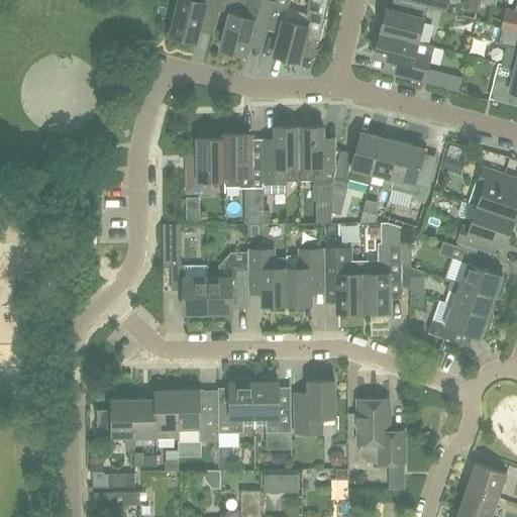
[(200,30),(213,33),(221,0),(180,0),(176,17),(172,16),(166,38),(180,42),(181,38),(196,42),(200,30)]
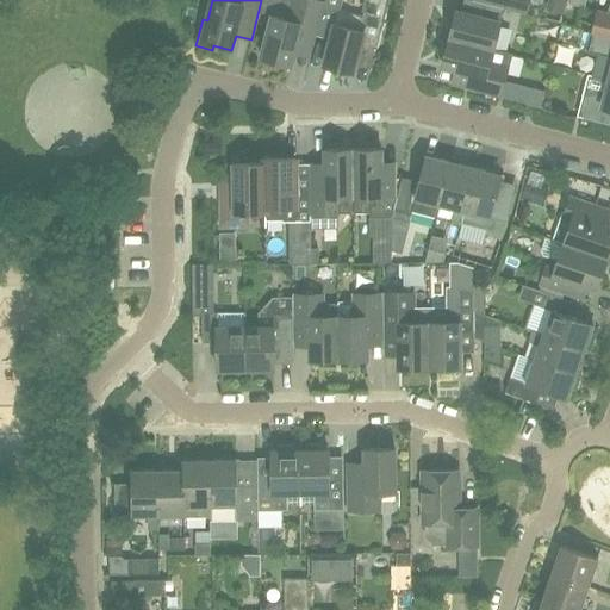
[(319,25),(325,2),(315,0),(292,0),(287,20),(273,16),(261,57),(291,66),(294,55),(311,58),(317,35),(319,25)]
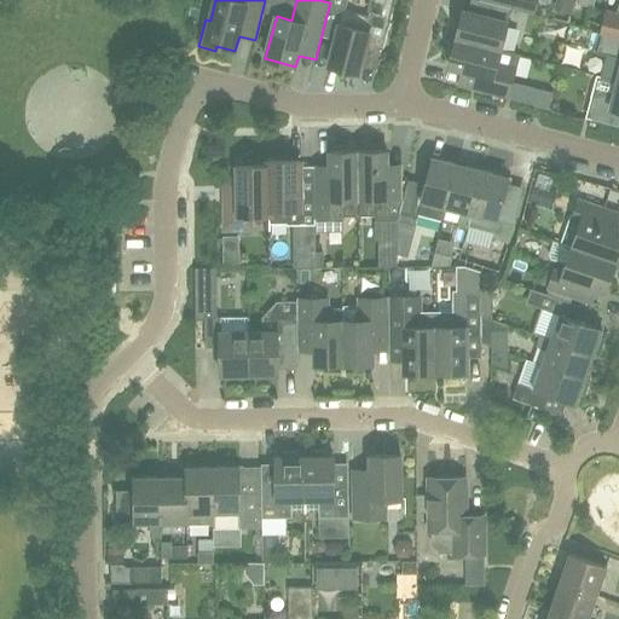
[(370,0),(368,11),(370,11),(369,16),(342,9),(343,6),(330,3),(322,35),(336,39),(329,65),(359,74),(368,45),(382,48),(394,0),(370,0)]
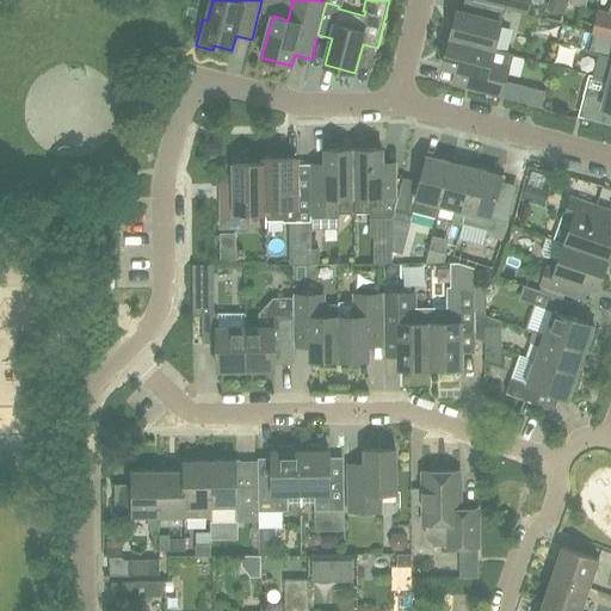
[(494,5),(505,8),(526,14),(530,0),(473,0),(491,5),(494,5)]
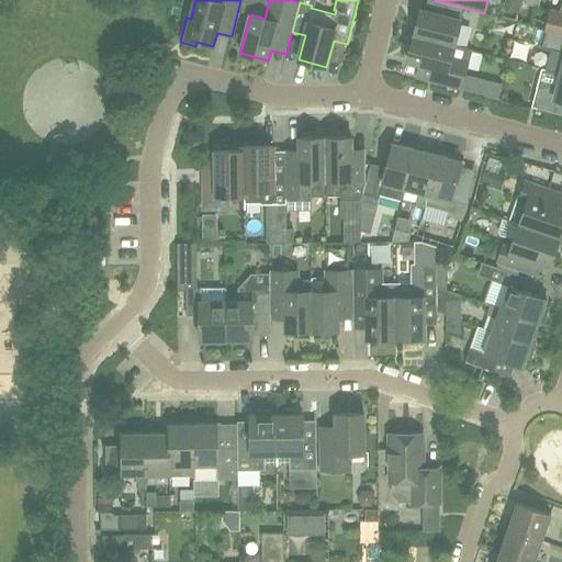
[(561,0),(560,13),(551,11),(547,29),(561,33),(561,0)]
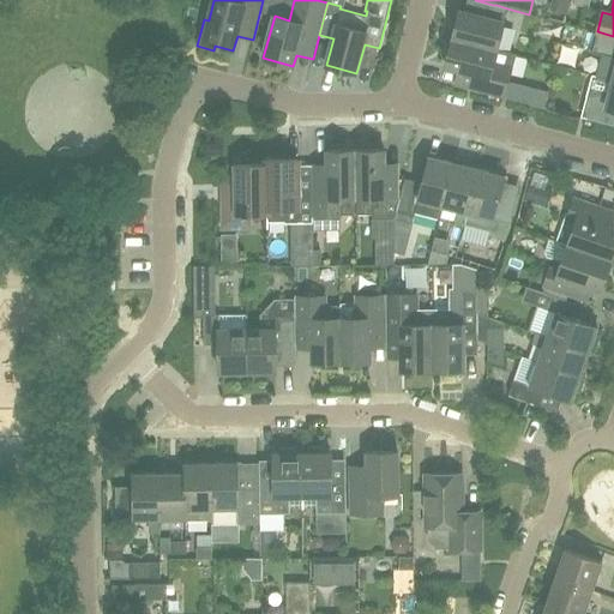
[(507,8),(497,5),(493,5),(489,18),(459,11),(452,38),(497,50),(497,49),(507,8)]
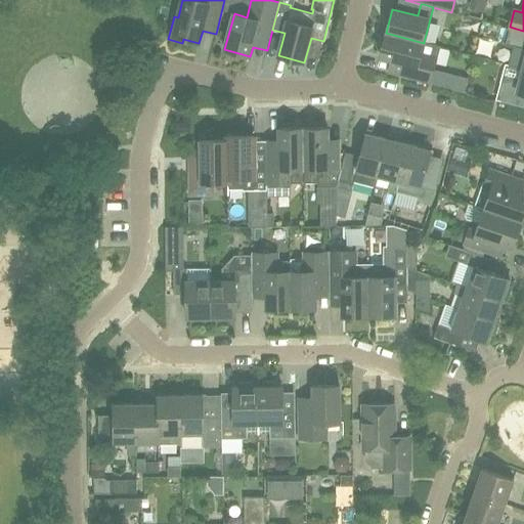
[(523,31),(510,27),(506,45),(515,47),(514,50),(521,57),(523,58),(523,62),(523,69),(522,69),(523,69),(523,31)]
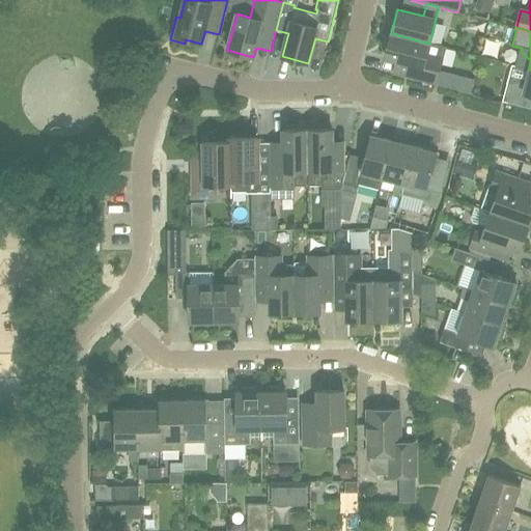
[(392,73),(436,83),(445,47),(429,43),(429,44),(391,33),(385,57),(396,60),(392,73)]
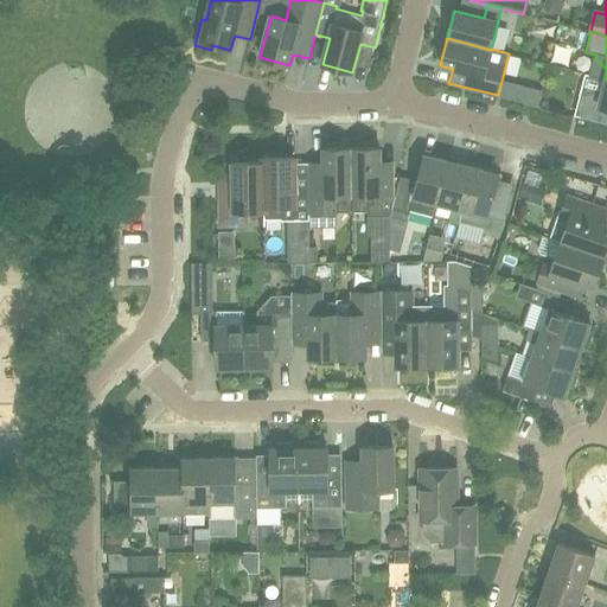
[(606,80),(605,80),(606,80),(586,74),(580,95),(577,106),(582,107),(580,117),(606,123),(606,80)]
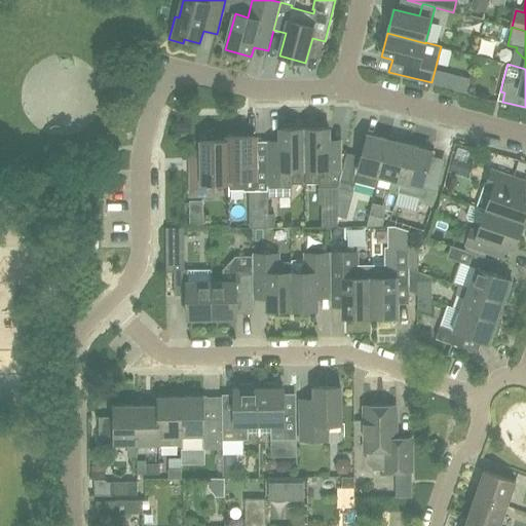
[(279,128),(280,142),(268,142),(268,165),(268,185),(269,185),(269,198),(292,198),(292,183),(305,183),(304,128),(279,128)]
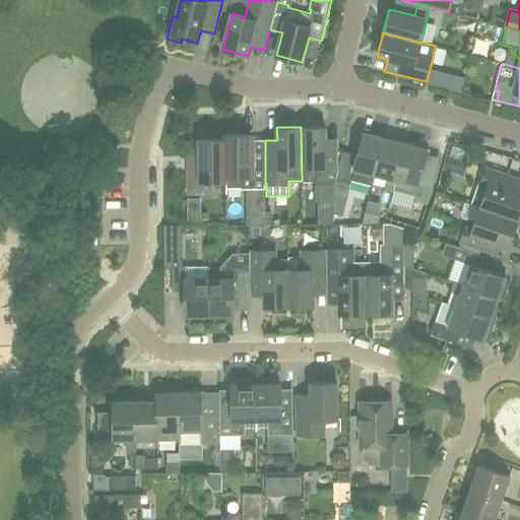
[(326,138),(325,127),(301,127),(302,181),(316,181),(316,186),(334,186),(335,180),(338,169),(338,138),(326,138)]
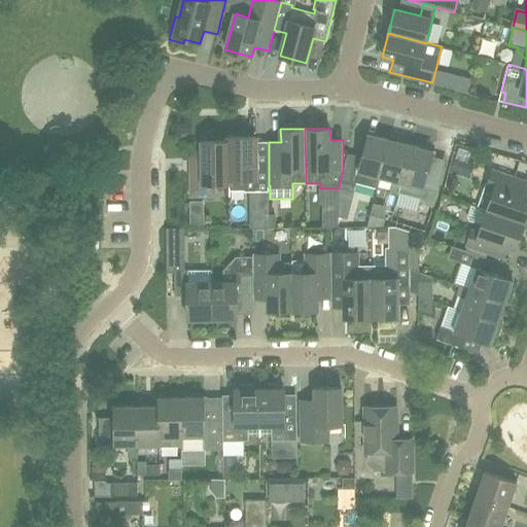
[(356,182),(378,188),(380,177),(390,140),(367,134),(357,176),(355,182),(356,182)]
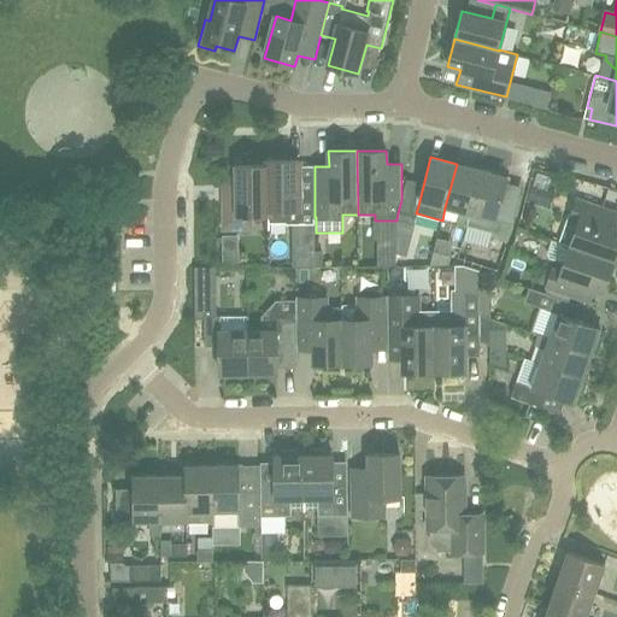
[(315,224),(315,217),(315,194),(300,195),(300,160),(269,162),(269,215),(270,215),(270,210),(286,210),(287,225),(315,224)]
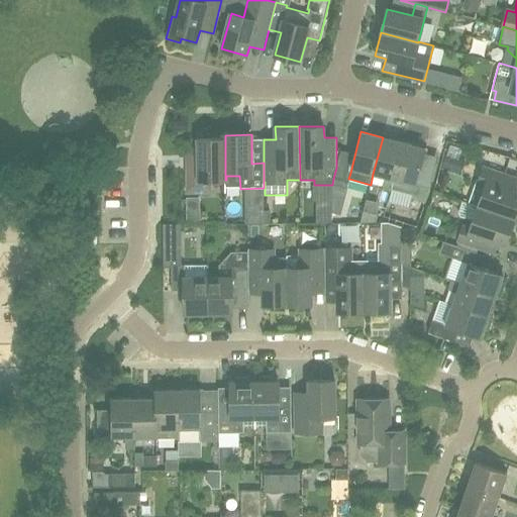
[(211,180),(225,180),(225,135),(224,135),(224,139),(199,139),(199,169),(187,169),(187,193),(211,193),(211,180)]
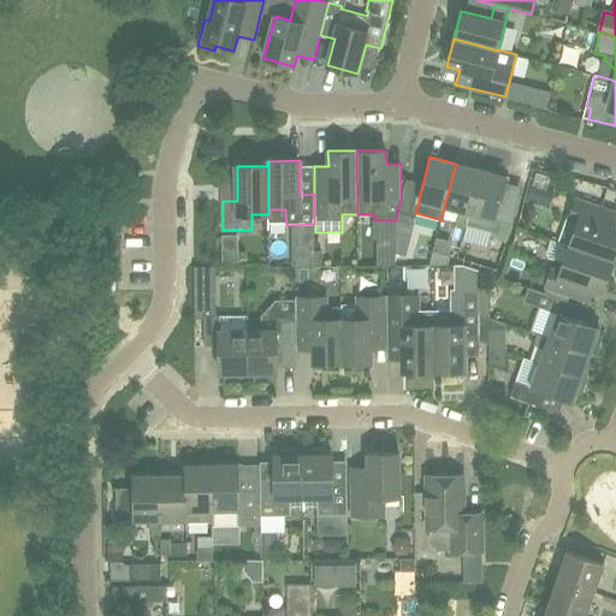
[(469,214),(481,170),(456,164),(444,207),(460,212),(456,226),(466,229),(469,214)]
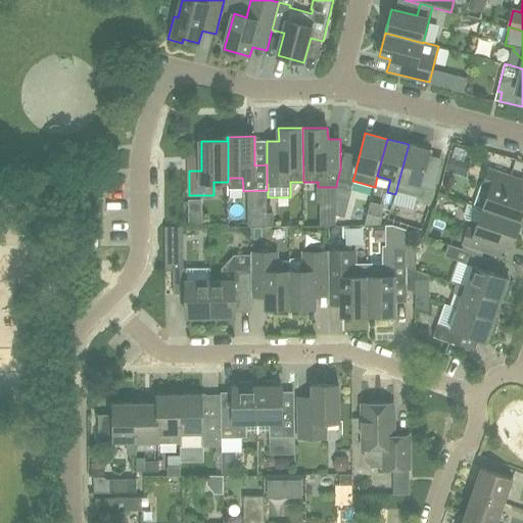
[(398,182),(420,187),(416,201),(430,205),(434,195),(438,177),(424,173),(430,150),(409,144),(398,182)]
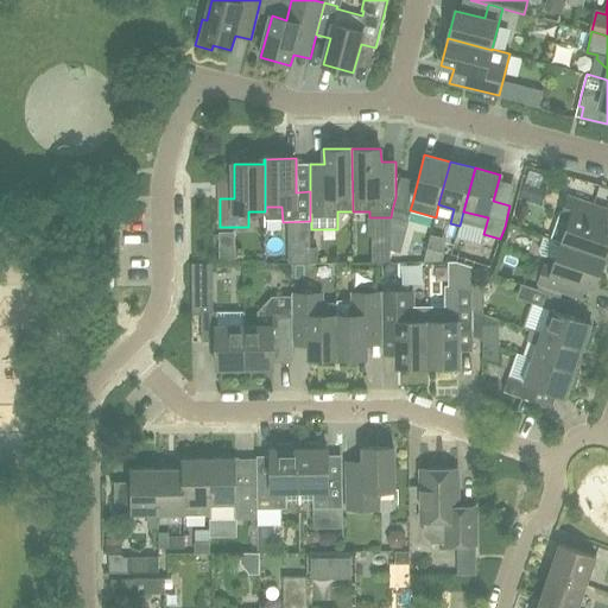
[(607,225),(607,221),(607,208),(570,196),(564,210),(563,210),(561,211),(551,239),(544,236),(603,257),(607,244),(607,225)]
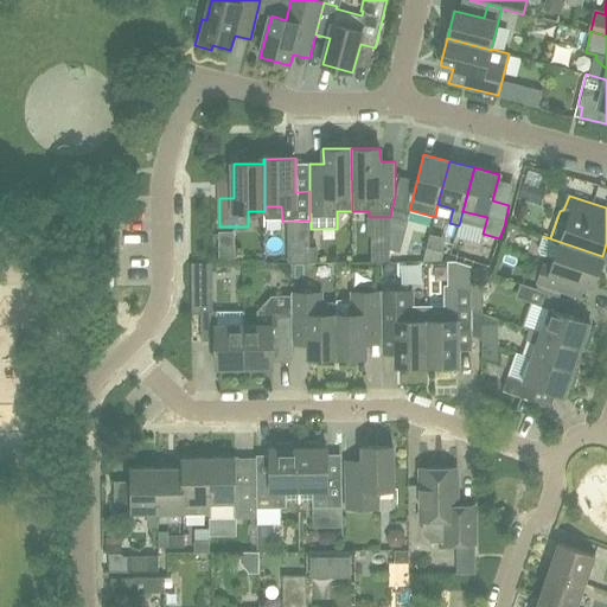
[(390,217),(408,222),(410,210),(409,210),(411,203),(395,198),(395,197),(391,210),(390,217)]
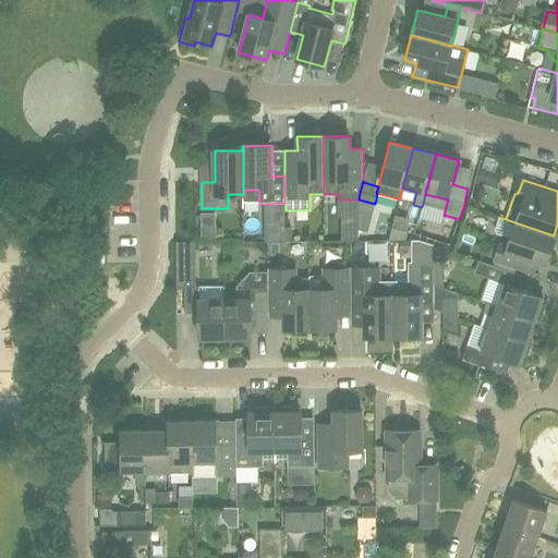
[(389,240),(407,240),(409,231),(407,231),(409,220),(395,217),(392,227),(389,240)]
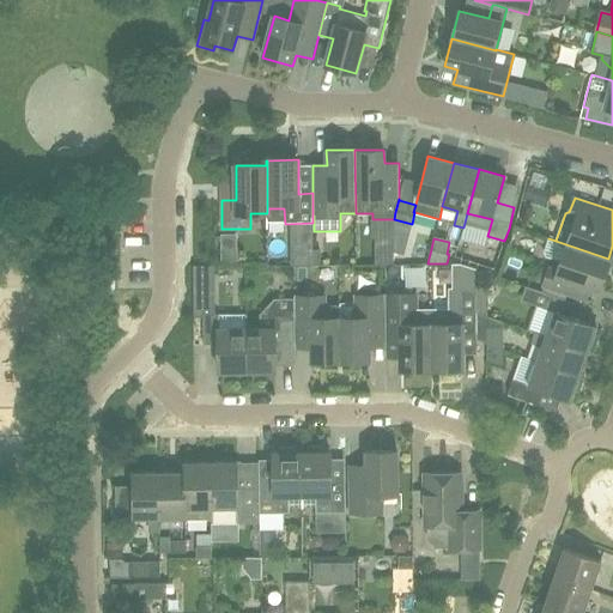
[(590,289),(598,291),(608,259),(548,238),(544,252),(546,258),(560,262),(558,269),(551,266),(544,287),(562,295),(586,303),(590,289)]
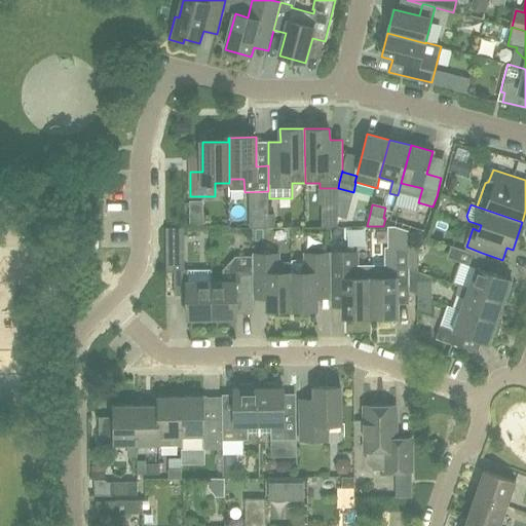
[(257,223),(272,224),(273,205),(258,205),(257,223)]
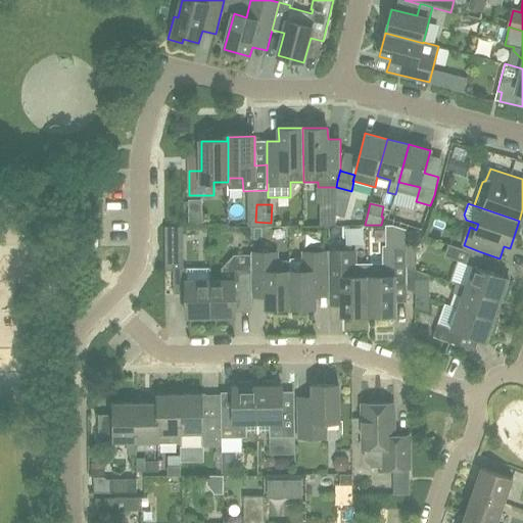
[(201,222),(201,211),(189,211),(189,222),(201,222)]
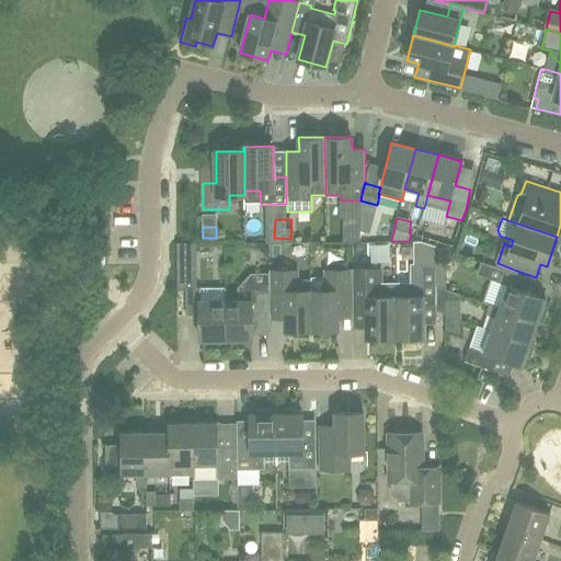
[(347,242),(361,242),(361,230),(347,230),(347,242)]
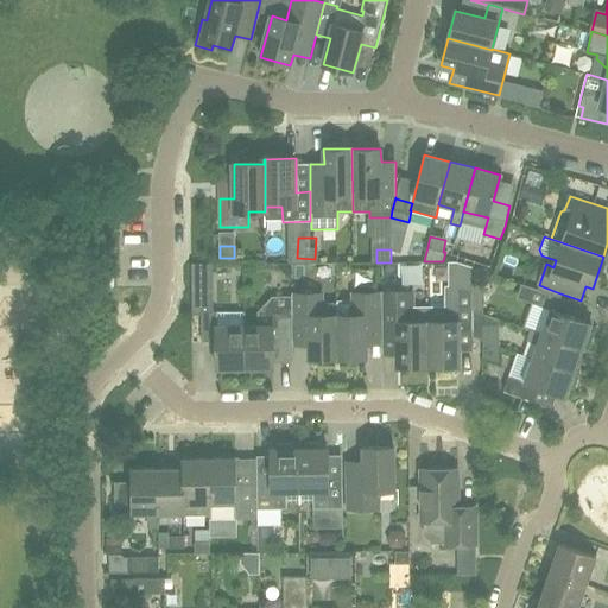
[(545,306),(550,292),(523,283),(518,297),(545,306)]
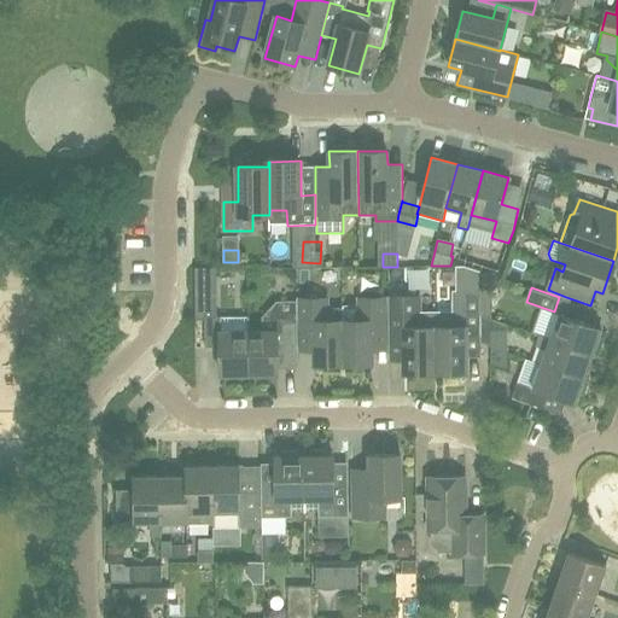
[(481,342),(481,314),(479,291),(453,292),(453,315),(448,315),(448,327),(435,327),(435,373),(466,372),(466,357),(481,357),(481,342)]
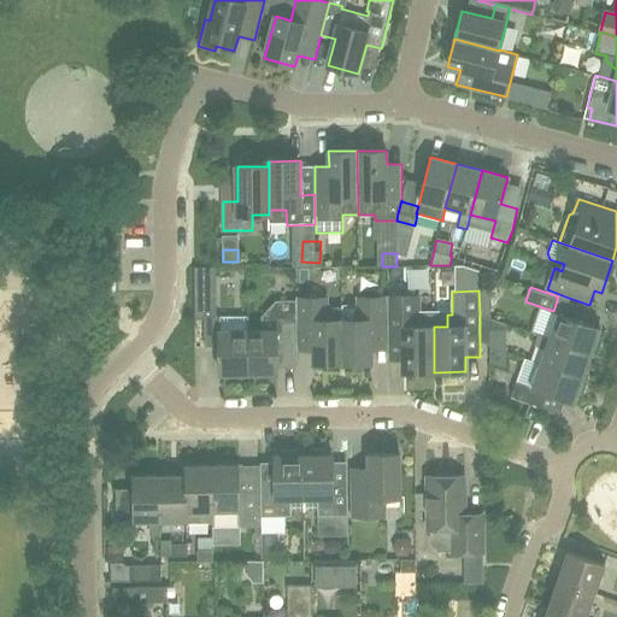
[(434,372),(434,327),(419,327),(419,316),(415,316),(415,297),(387,297),(387,298),(388,351),(388,360),(403,359),(403,372),(434,372)]
